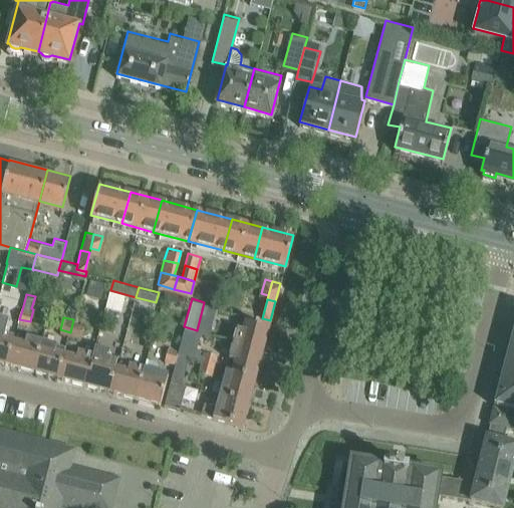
[(263,347),(269,324),(246,317),(243,326),(237,325),(233,339),(263,347)]
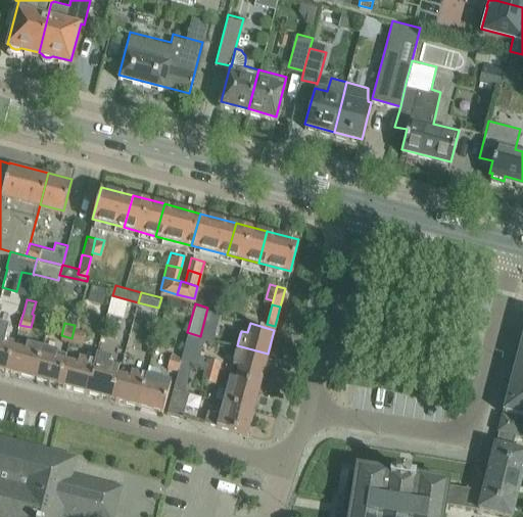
[(86,328),(75,325),(72,338),(82,340),(86,328)]
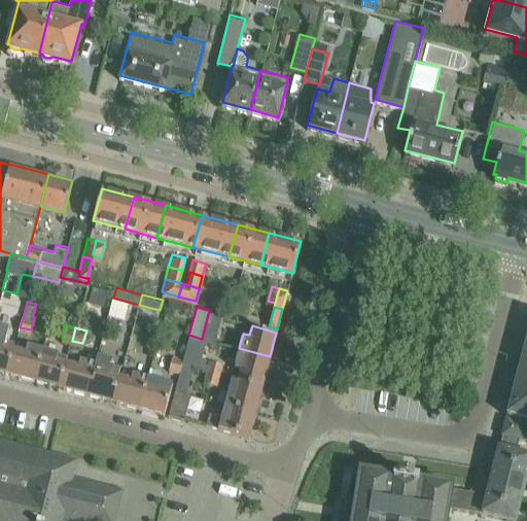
[(526,333),(506,412),(526,417),(526,333)]
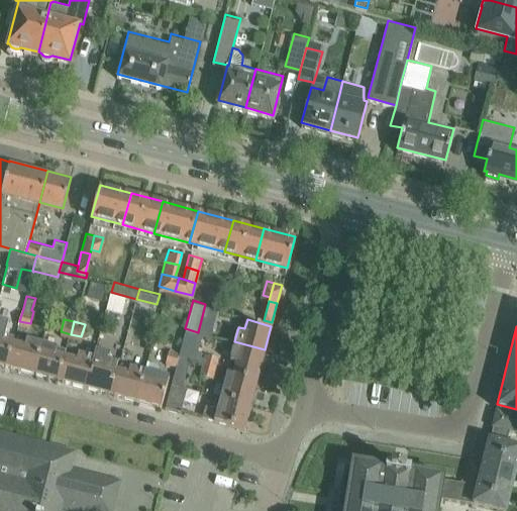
[(0,328),(0,361),(8,364),(14,340),(12,340),(14,332),(0,328)]
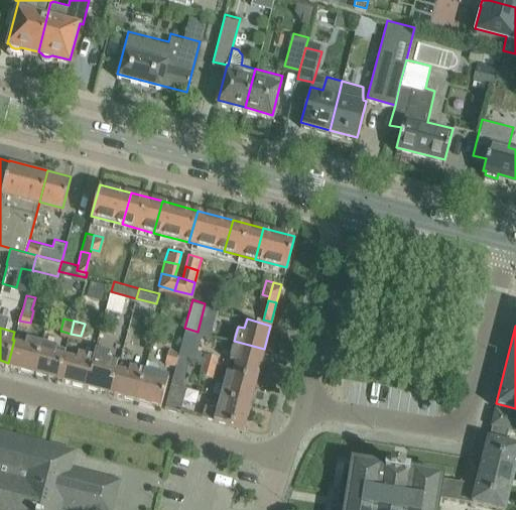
[(197,332),(198,332),(184,328),(178,349),(179,349),(179,350),(188,353),(194,332),(197,332)]
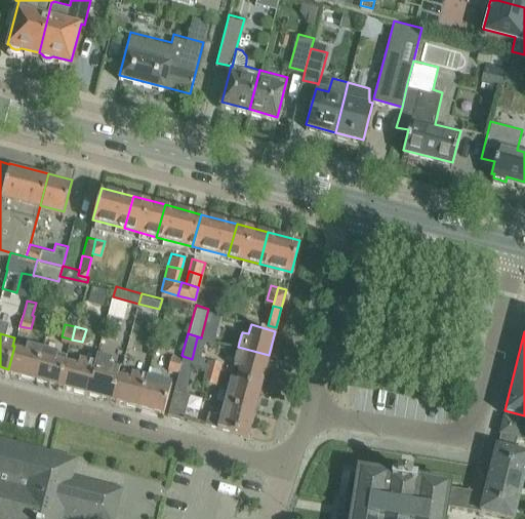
[(42,345),(18,338),(16,347),(14,346),(8,369),(34,375),(42,345)]
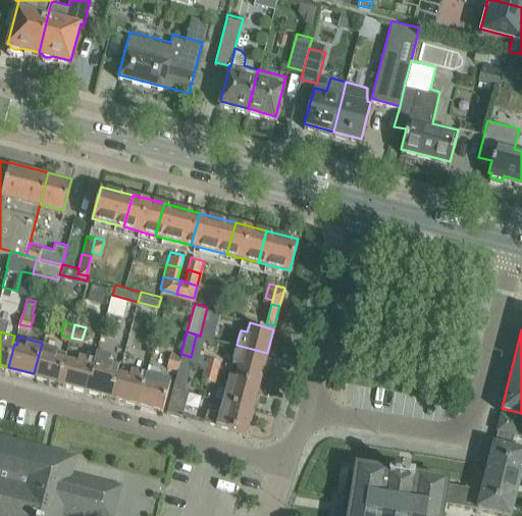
[(34,373),(60,380),(66,356),(64,355),(66,349),(42,343),(34,373)]
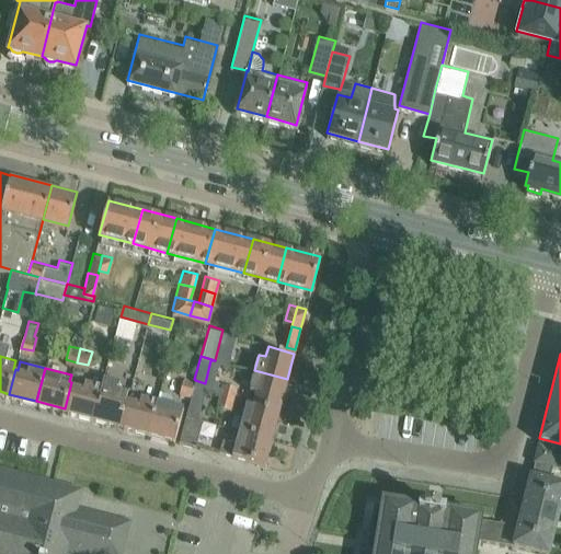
[(287,379),(254,370),(248,396),(255,399),(254,401),(279,407),(287,379)]
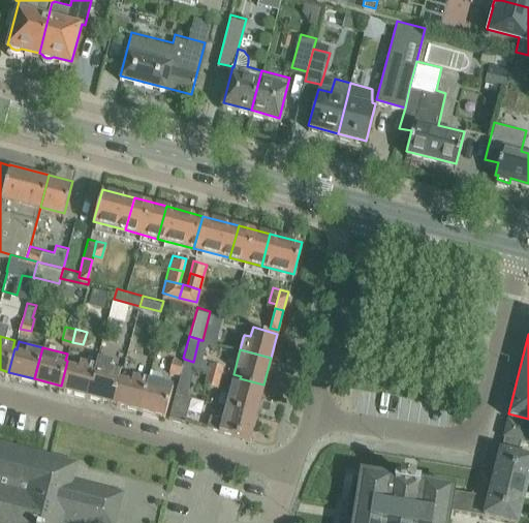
[(95,361),(88,393),(114,400),(120,376),(118,375),(120,368),(111,366),(114,358),(97,354),(95,361)]
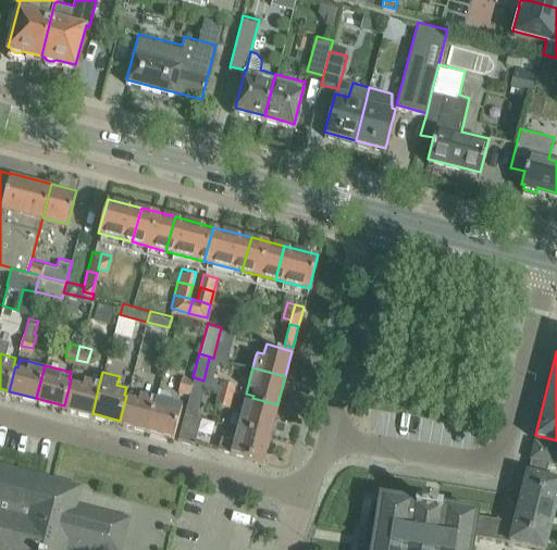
[(190,390),(194,377),(194,376),(193,376),(182,373),(178,387),(190,390)]
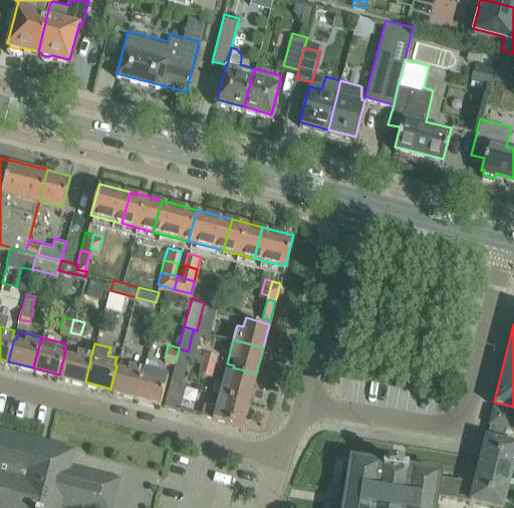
[(65,350),(59,374),(85,382),(92,350),(78,346),(76,353),(65,350)]
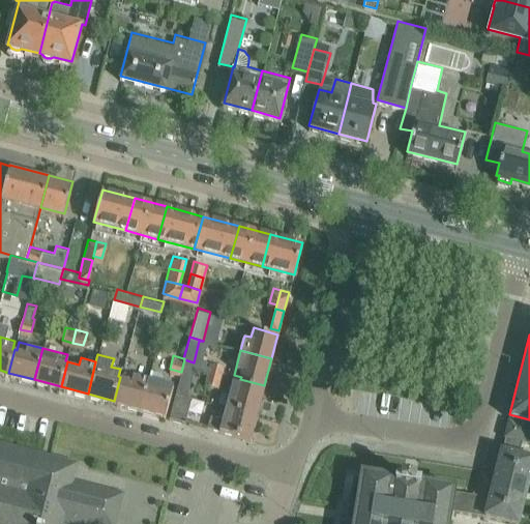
[(224,364),(210,360),(208,371),(222,374),(224,364)]
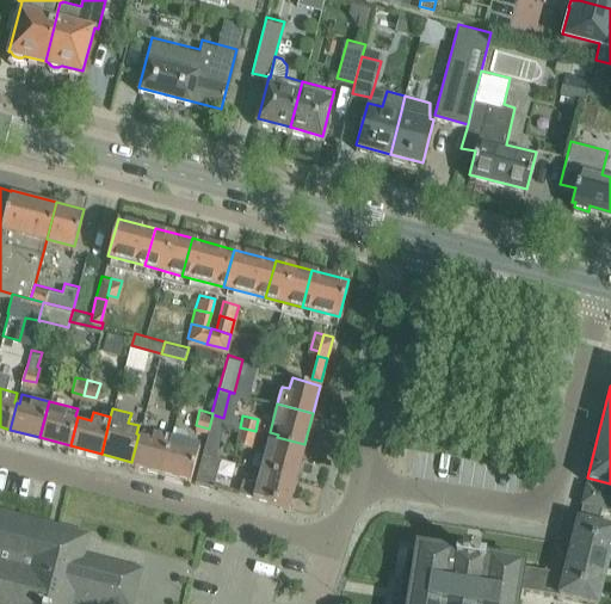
[(172,433),(143,426),(141,435),(139,435),(131,462),(162,469),(172,433)]
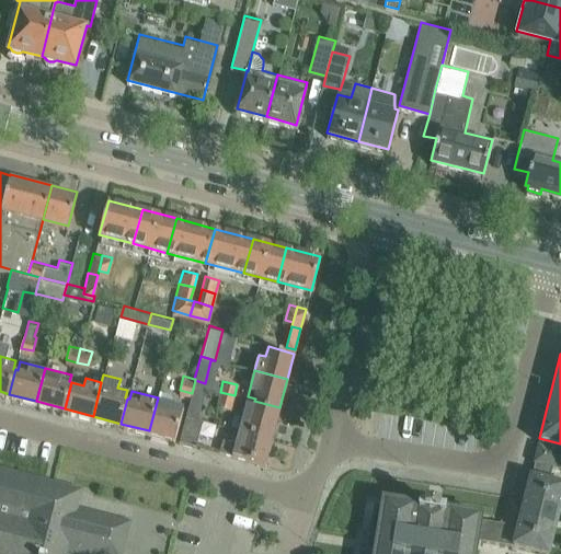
[(184,405),(175,403),(171,394),(159,391),(158,397),(149,430),(175,438),(184,405)]
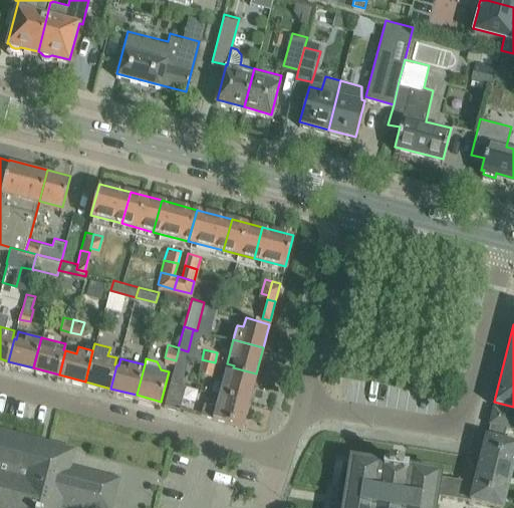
[(212,373),(215,362),(202,359),(200,370),(212,373)]
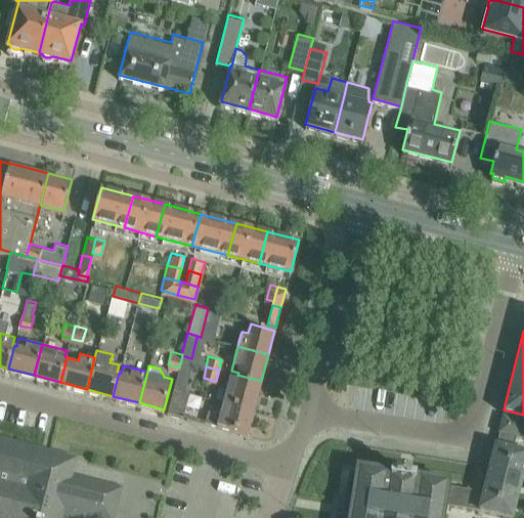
[(230,376),(224,399),(254,407),(261,381),(237,375),(237,378),(230,376)]
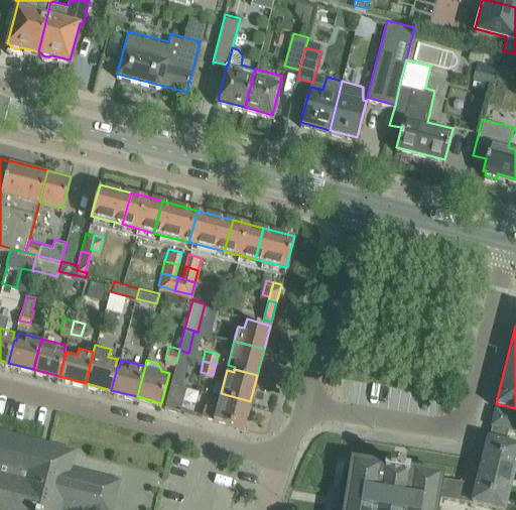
[(164,404),(180,408),(186,384),(171,380),(164,404)]
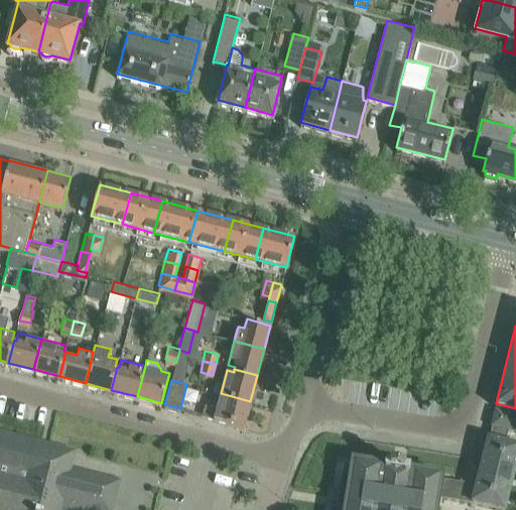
[(244,425),(250,401),(221,393),(218,405),(206,402),(202,413),(244,425)]
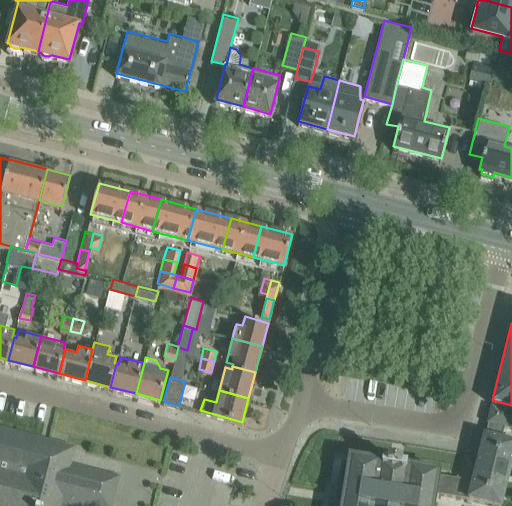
[(511,408),(492,403),(473,478),(439,472),(436,490),(468,495),(501,504),(511,458),(511,438),(500,436),(503,422),(511,424),(511,408)]
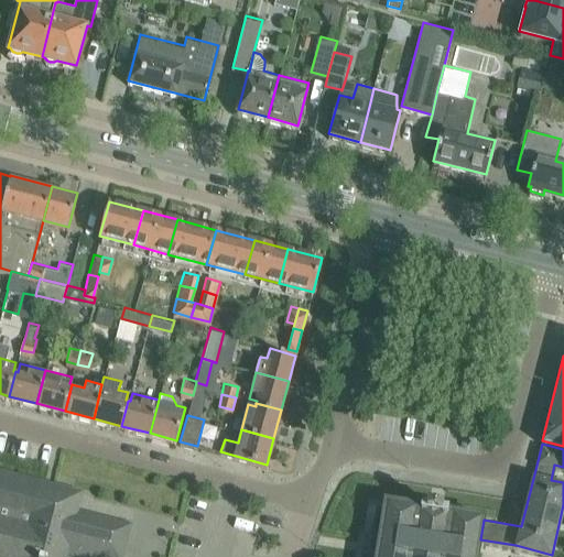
[(100,556),(101,555),(109,556),(121,556),(130,522),(76,508),(80,491),(42,481),(0,470),(0,556),(100,556)]
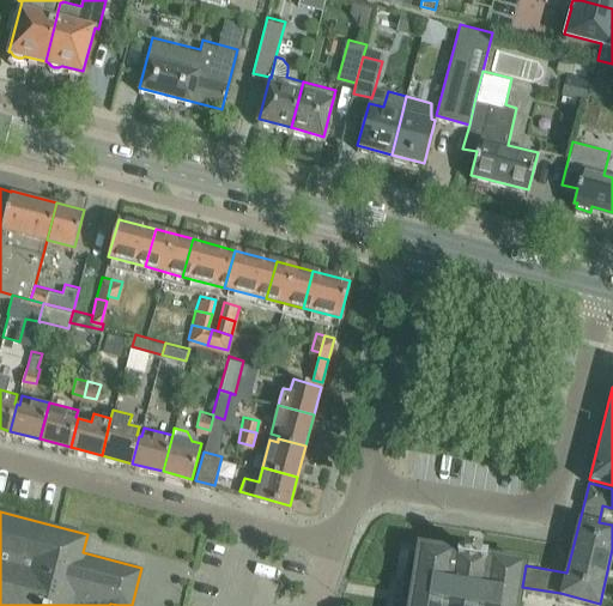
[(519,605),(522,587),(526,565),(526,563),(419,545),(413,585),(410,583),(411,582),(396,580),(394,599),(407,600),(407,599),(411,599),(408,605),(519,605)]
